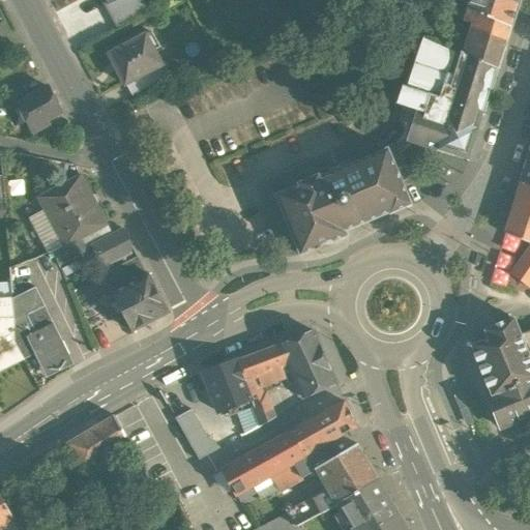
[(80,0),(83,4),(89,0),(102,0),(109,11),(129,0),(80,0)]
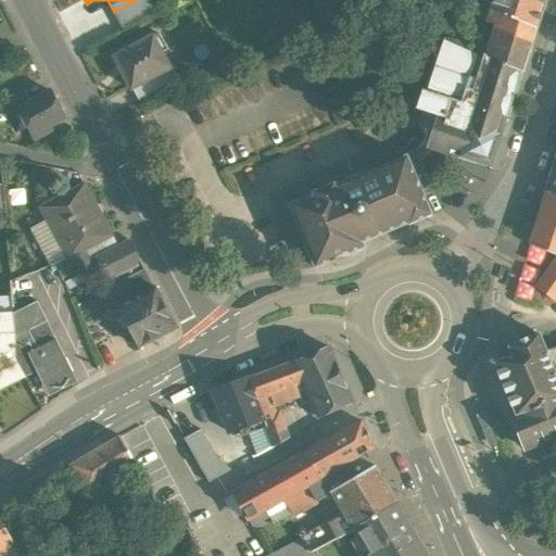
[(148,0),(136,0),(114,12),(125,30),(155,13),(148,0)]
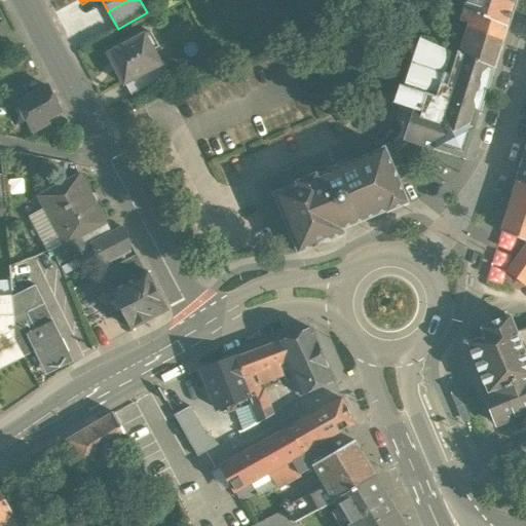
[(410,5),(397,0),(389,0),(381,20),(400,28),(405,15),(410,5)]
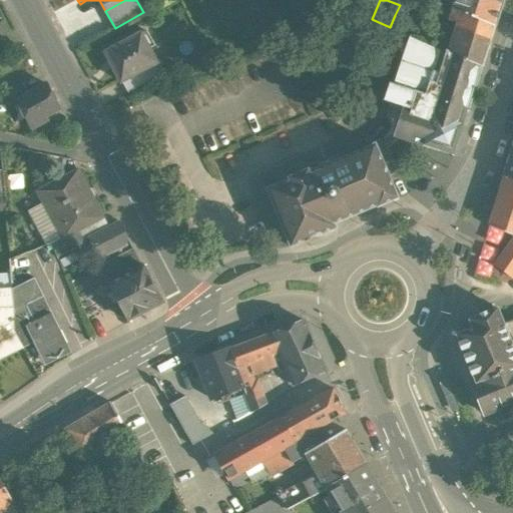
[(423,1),(420,0),(402,0),(400,5),(431,19),(434,12),(437,6),(433,6),(423,1)]
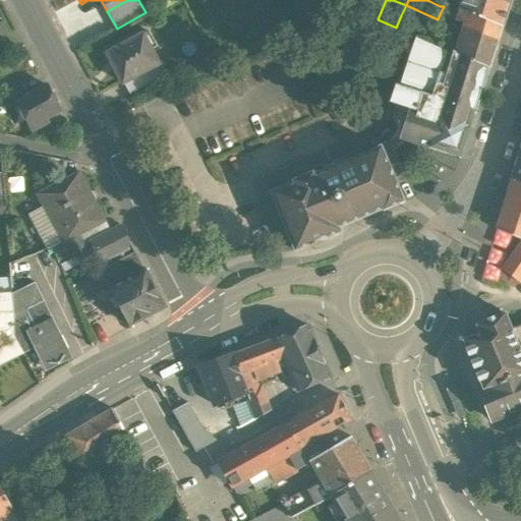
[(460,7),(446,0),(444,6),(441,12),(456,19),(459,11),(460,7)]
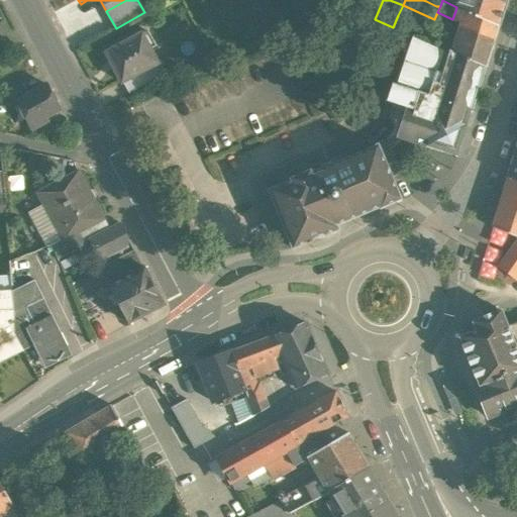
[(505,0),(458,0),(456,7),(455,11),(466,14),(497,27),(505,0)]
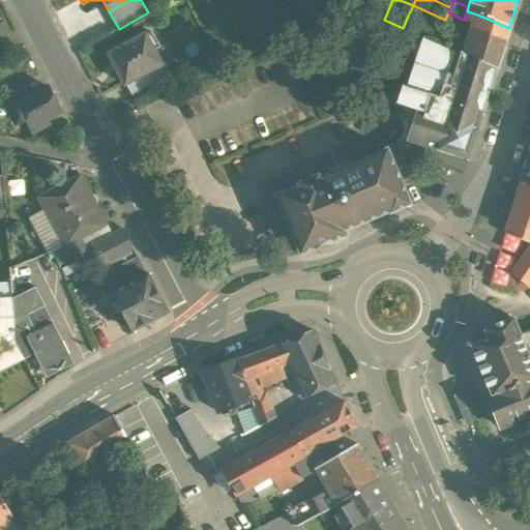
[(445,20),(413,5),(408,16),(431,26),(431,25),(452,34),(451,36),(462,41),(466,48),(472,31),(445,20)]
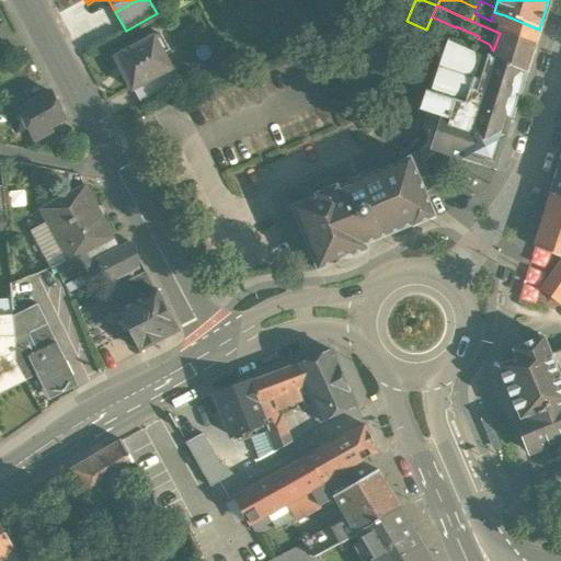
[(505,15),(494,12),(491,21),(501,26),(505,15)]
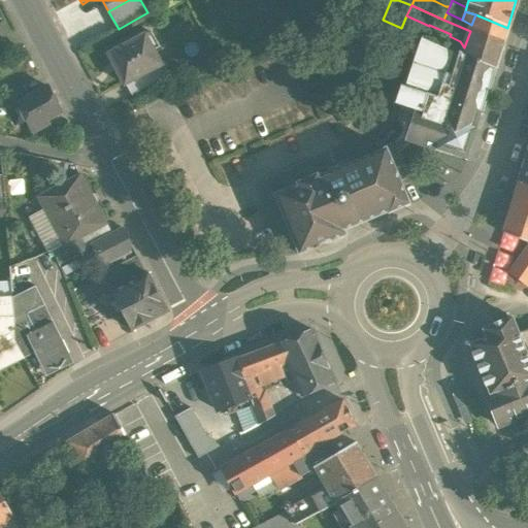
[(507,28),(475,14),(471,25),(470,30),(502,44),(507,28)]
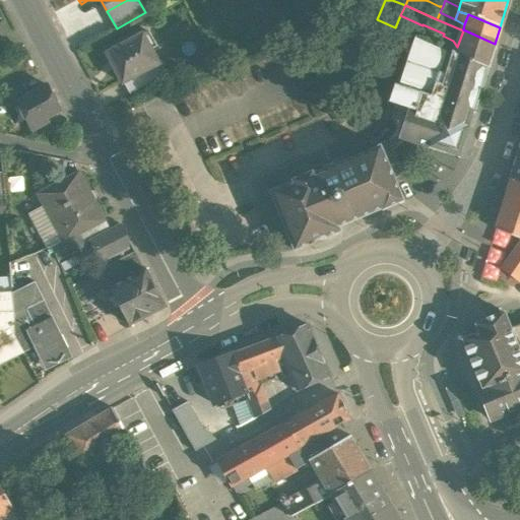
[(453,41),(443,36),(444,34),(423,24),(423,25),(400,15),(395,27),(415,37),(420,40),(451,53),(455,54),(457,47),(453,41)]
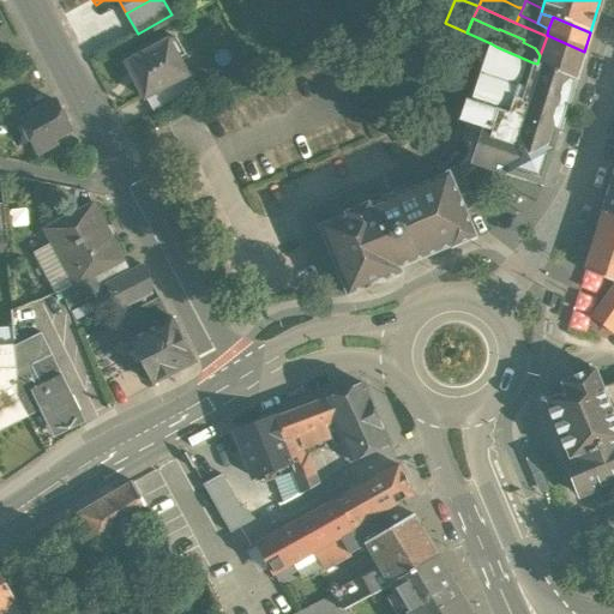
[(584,52),(547,35),(547,36),(540,55),(537,64),(536,66),(575,82),(584,52)]
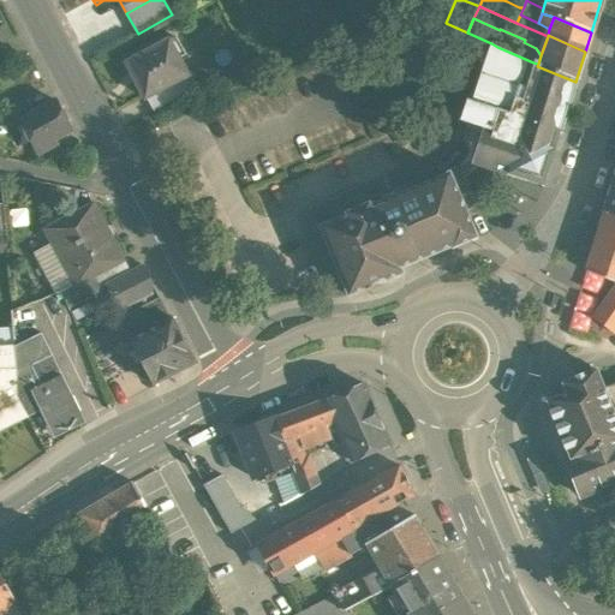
[(174,39),(126,65),(144,100),(145,99),(171,85),(187,77),(178,59),(184,55),(174,39)]
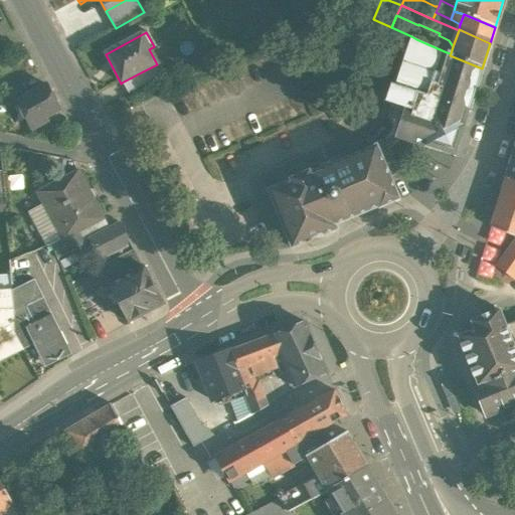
[(416,39),(411,36),(395,87),(388,84),(388,87),(389,88),(384,101),(406,108),(426,114),(447,52),(416,39)]
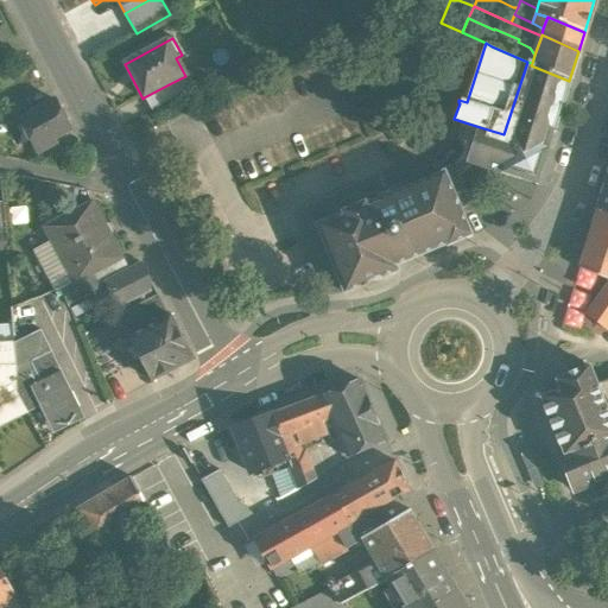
[(477,134),(468,164),(469,164),(536,187),(569,81),(531,65),(532,63),(527,62),(504,134),(480,127),(477,134)]
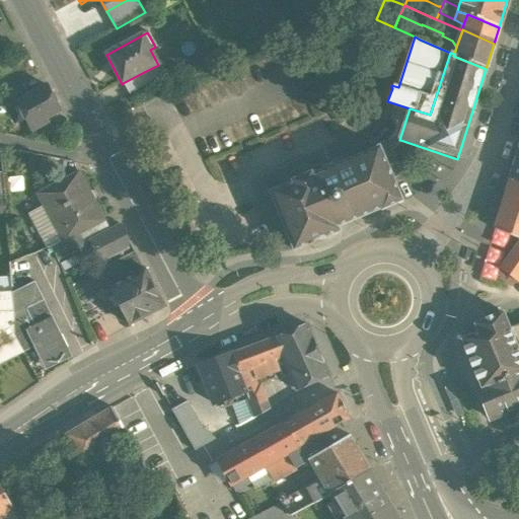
[(144,72),(123,83),(129,93),(150,82),(144,72)]
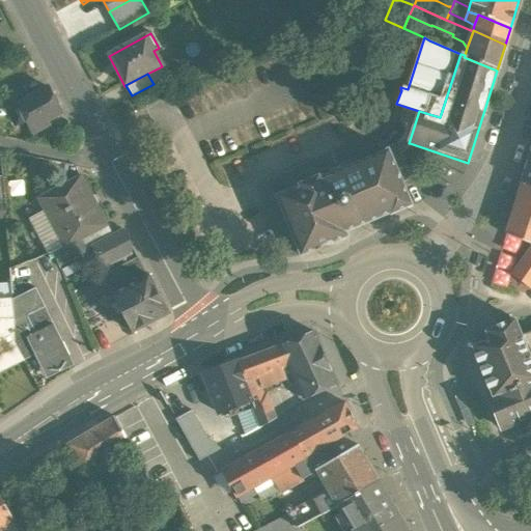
[(48,88),(17,105),(27,126),(24,128),(27,133),(30,131),(32,135),(50,127),(48,122),(61,114),(48,88)]
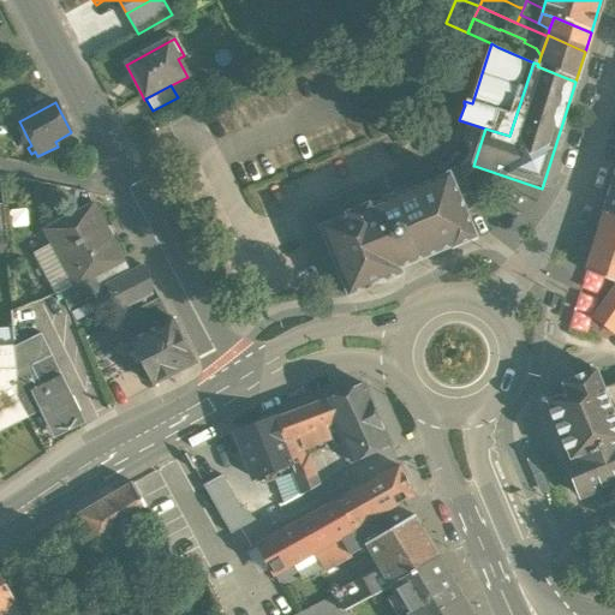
[(473,132),(469,149),(467,149),(464,160),(463,162),(473,166),(483,136),(473,132)]
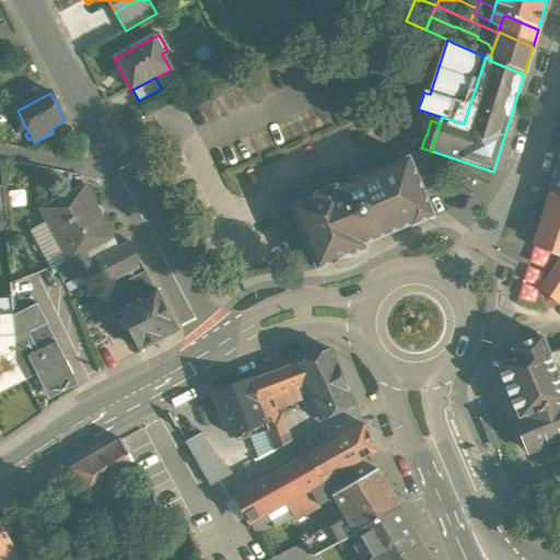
[(431,151),(421,148),(415,153),(422,164),(432,151),(431,151)]
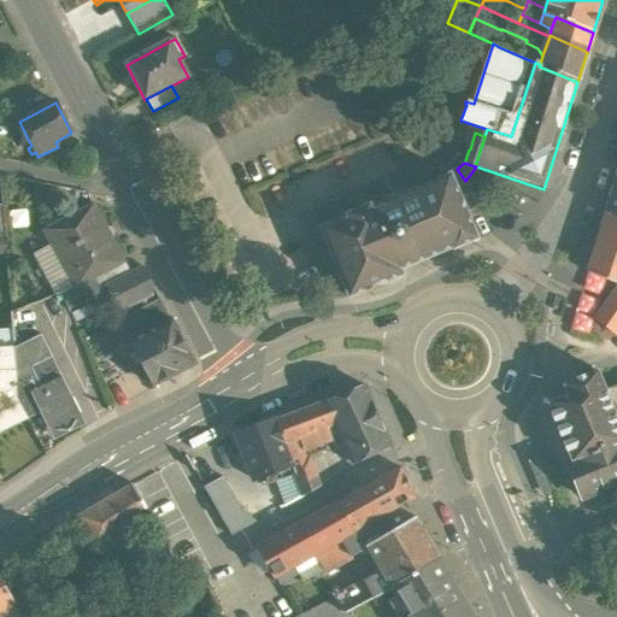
[(447,176),(372,207),(371,204),(341,217),(342,218),(318,228),(347,299),(403,276),(400,270),(451,250),(452,251),(476,240),(465,213),(477,209),(470,193),(465,181),(457,169),(446,174),(447,176)]
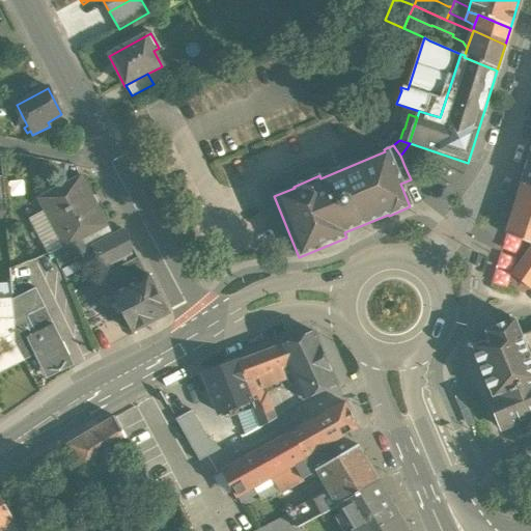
[(530,149),(522,183),(521,184),(530,188),(530,149)]
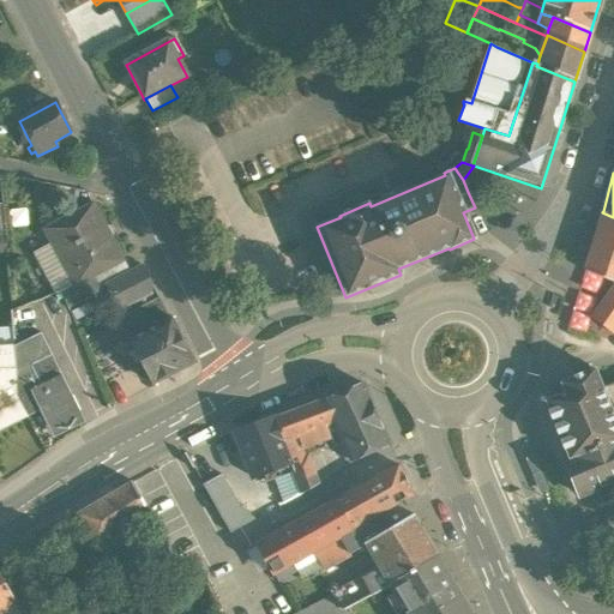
[(94,204),(44,229),(64,266),(66,265),(76,283),(77,286),(92,276),(124,260),(94,204)]
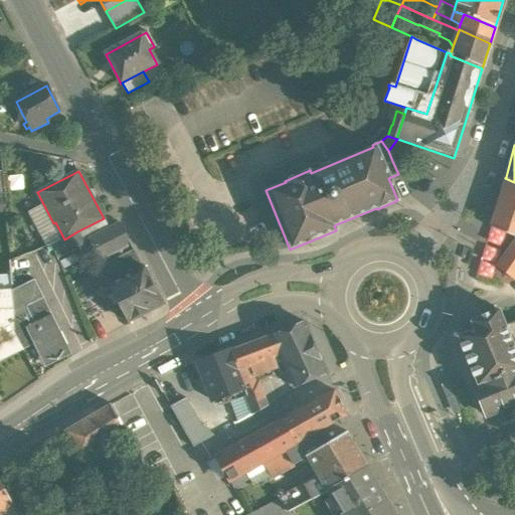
[(514,182),(505,178),(490,228),(514,238),(514,182)]
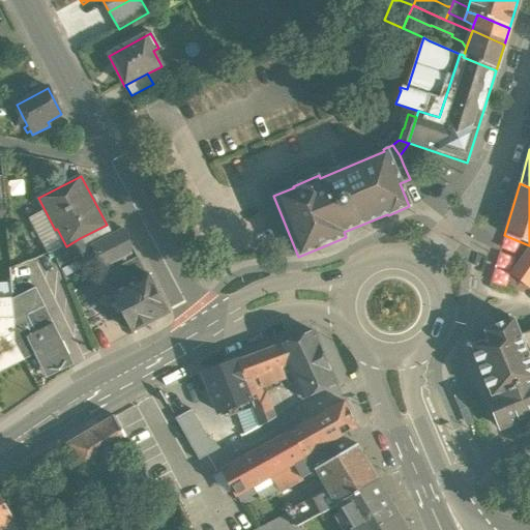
[(123,230),(90,247),(102,269),(135,252),(123,230)]
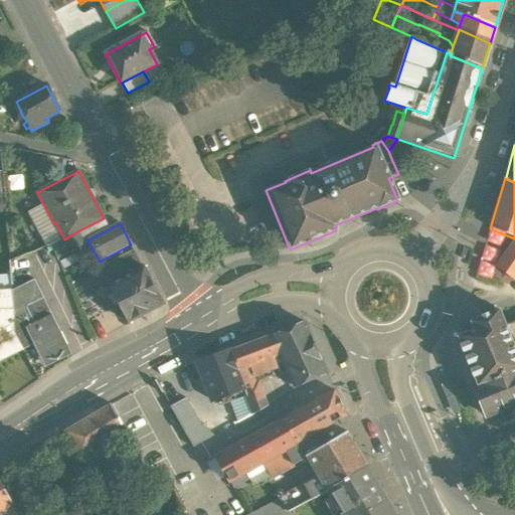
[(84,244),(77,231),(64,239),(63,237),(49,246),(57,260),(84,244)]
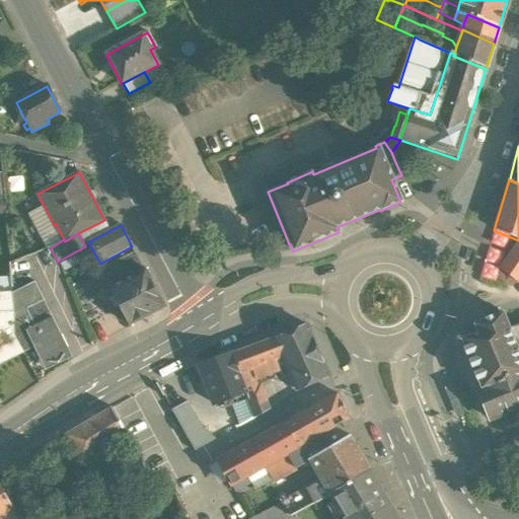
[(518,242),(500,271),(515,281),(518,277),(518,242)]
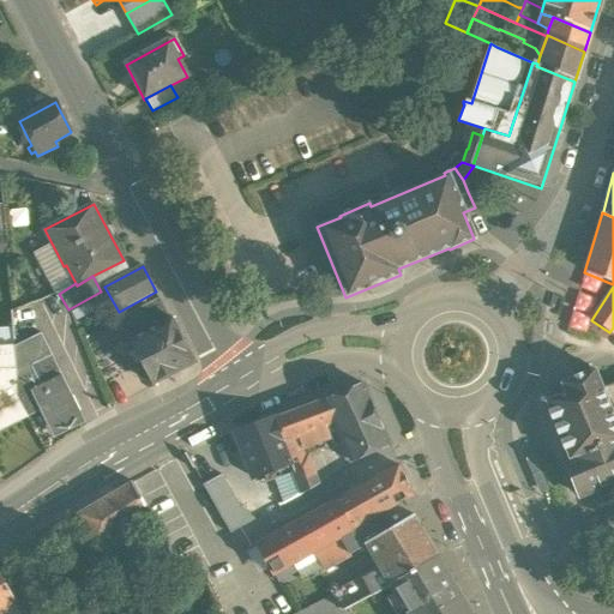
[(193,362),(156,292),(119,312),(118,317),(152,385),(193,362)]
